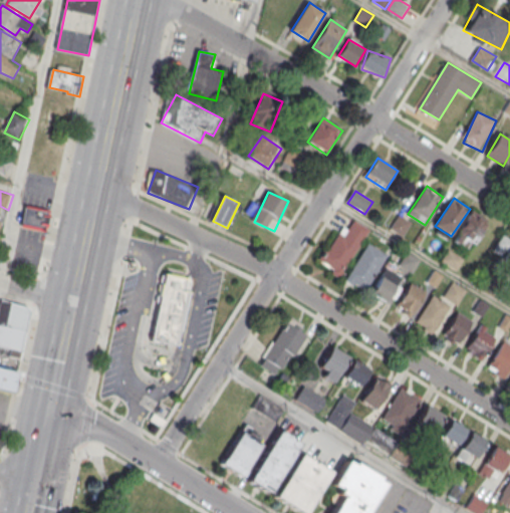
[(46,231),(51,210),(27,205),(22,226),(46,231)]
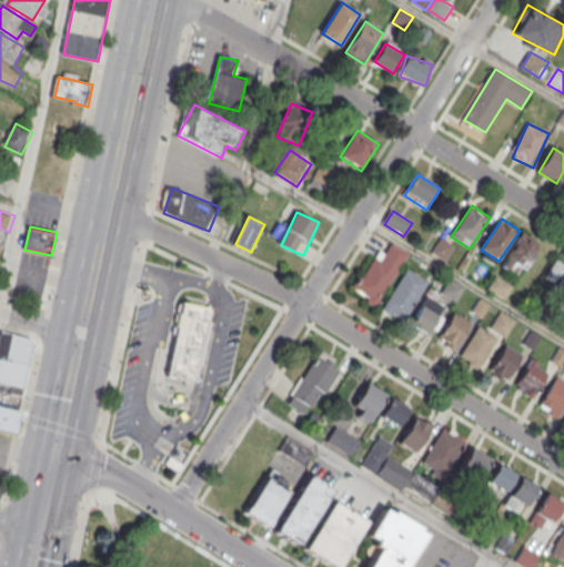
[(542,243),(522,232),(503,266),(522,277),(542,243)]
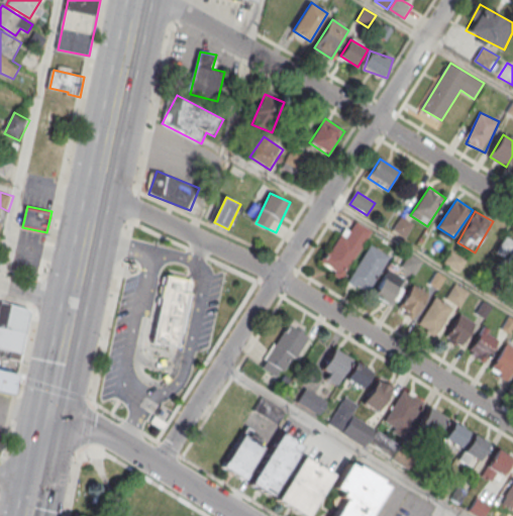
[(416,225),(403,217),(394,231),(407,239),(416,225)]
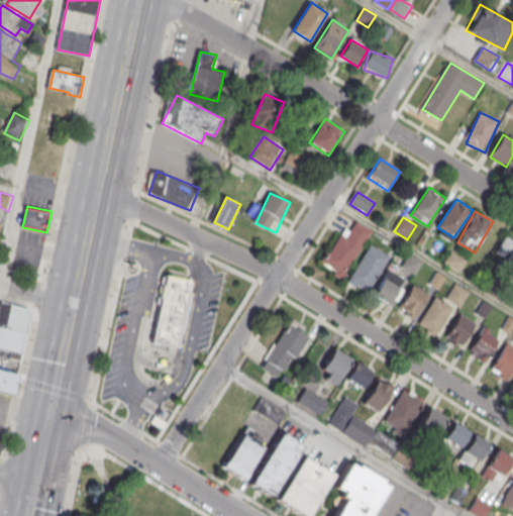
[(374,231),(353,219),(325,267),(345,279),(374,231)]
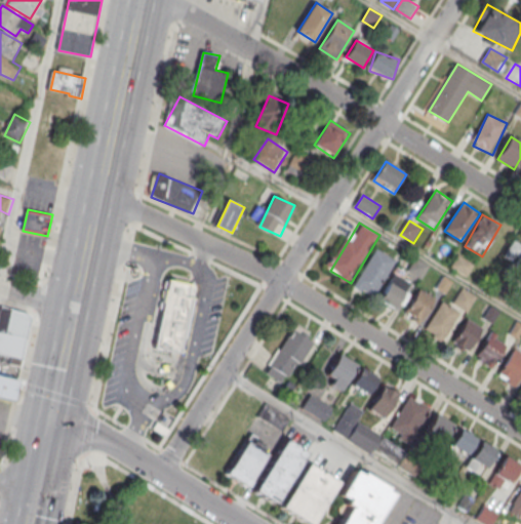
[(520,241),(516,238),(505,257),(520,267),(520,241)]
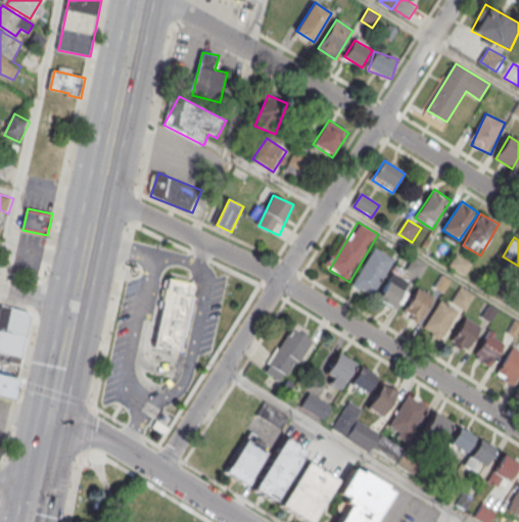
[(354,286),(373,298),(396,262),(377,249),(354,286)]
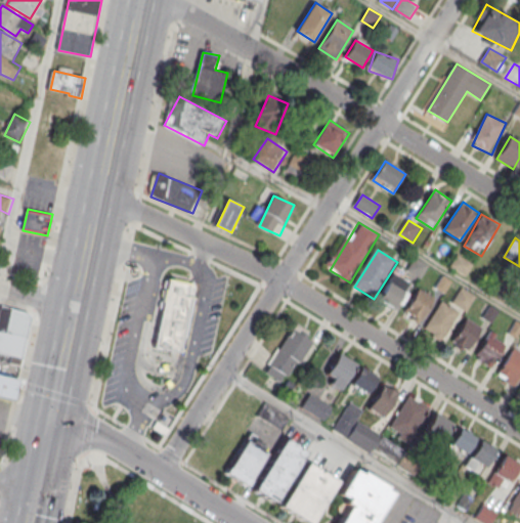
[(430,265),(417,258),(407,274),(422,281),(430,265)]
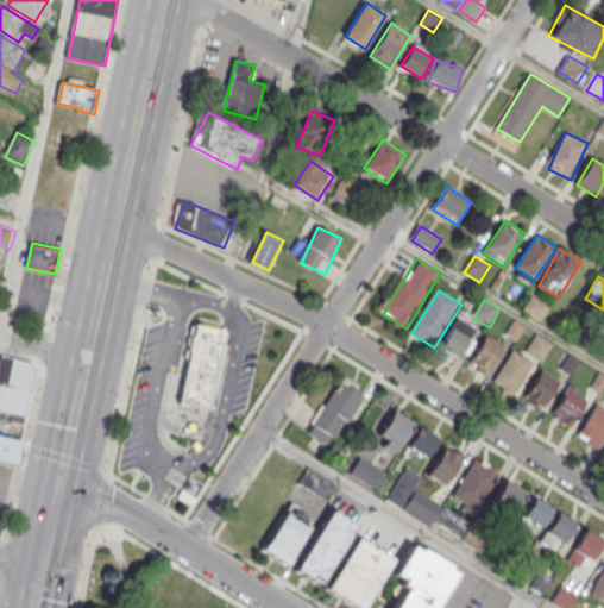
[(477,330),(459,319),(442,346),(460,357),(477,330)]
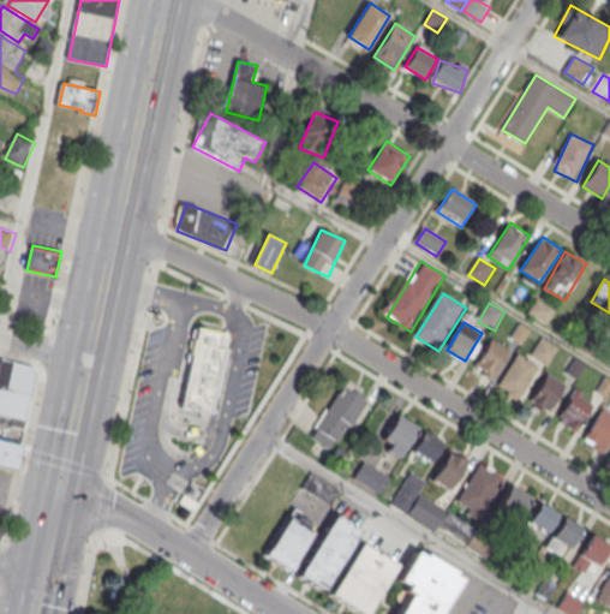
[(201,328),(185,410),(214,415),(231,334),(201,328)]
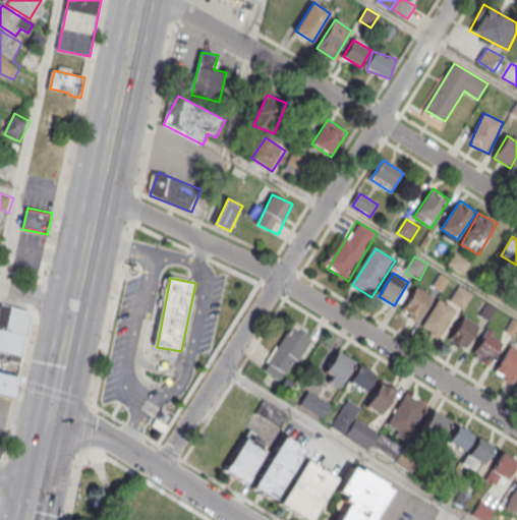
[(474,295),(460,286),(451,301),(465,310),(474,295)]
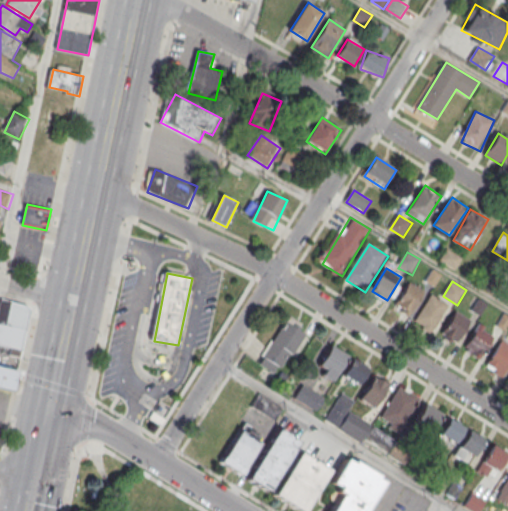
[(425,291),(410,282),(396,304),(410,313),(425,291)]
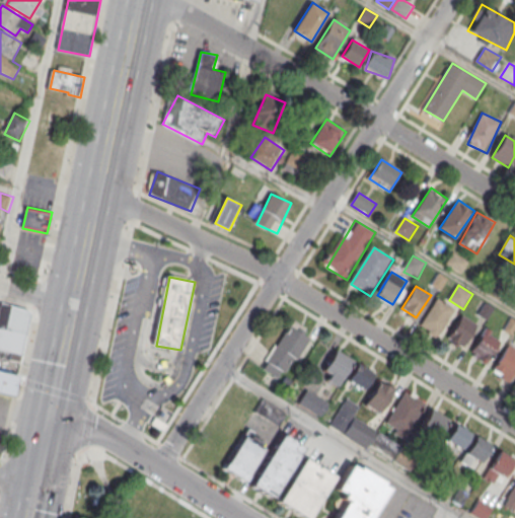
[(423,325),(440,337),(456,310),(439,299),(423,325)]
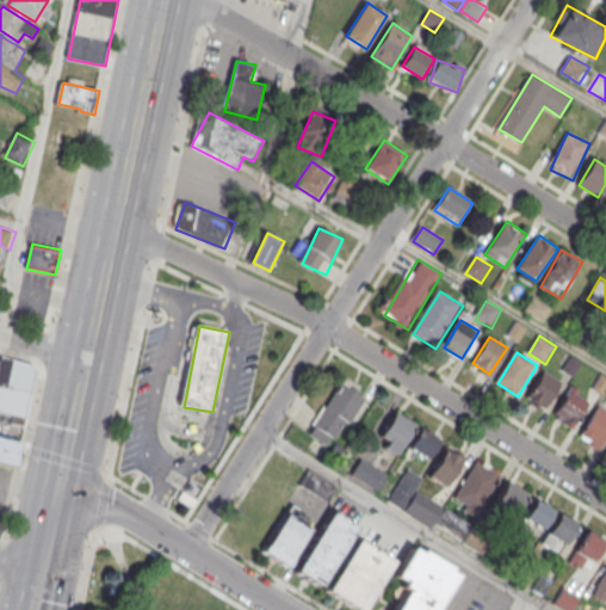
[(0,418),(26,425),(41,365),(4,357),(0,375),(0,418)]
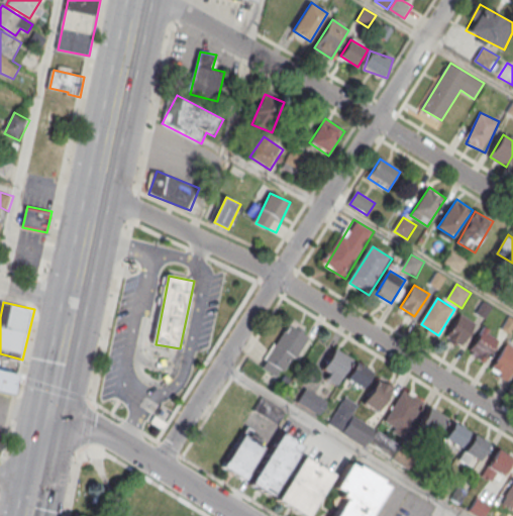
[(477,323),(462,314),(447,336),(463,345),(477,323)]
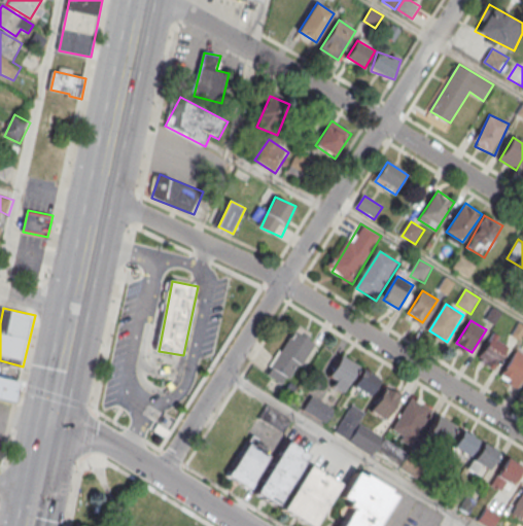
[(271,376),(291,387),(316,344),(309,340),(313,334),(299,325),(271,376)]
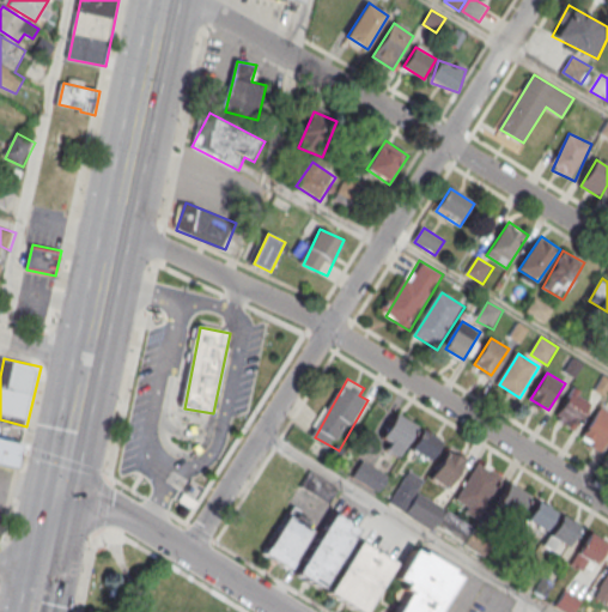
[(591,403),(575,392),(558,418),(575,429),(591,403)]
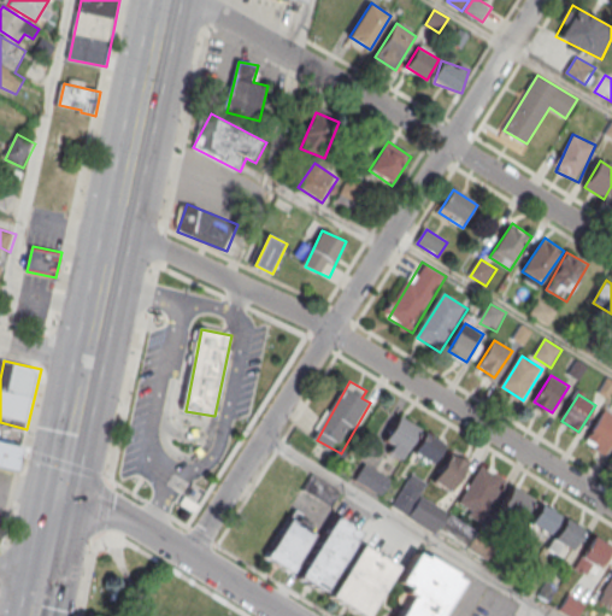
[(611,414),(606,411),(589,438),(607,450),(611,443),(611,414)]
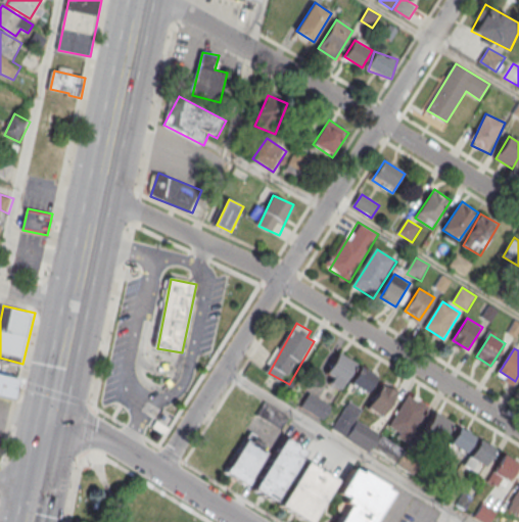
[(341,390),(358,366),(339,352),(322,377),(341,390)]
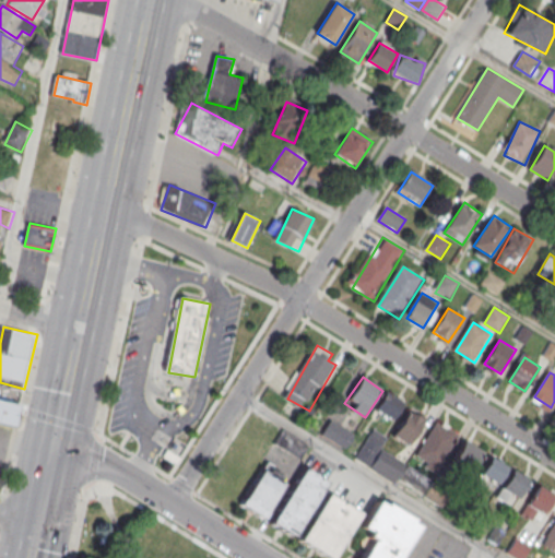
[(393,422),(405,402),(387,392),(376,412),(393,422)]
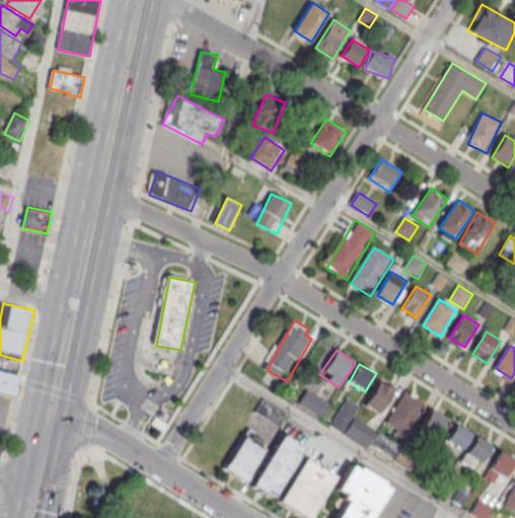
[(0,393),(16,397),(20,376),(0,371),(0,393)]
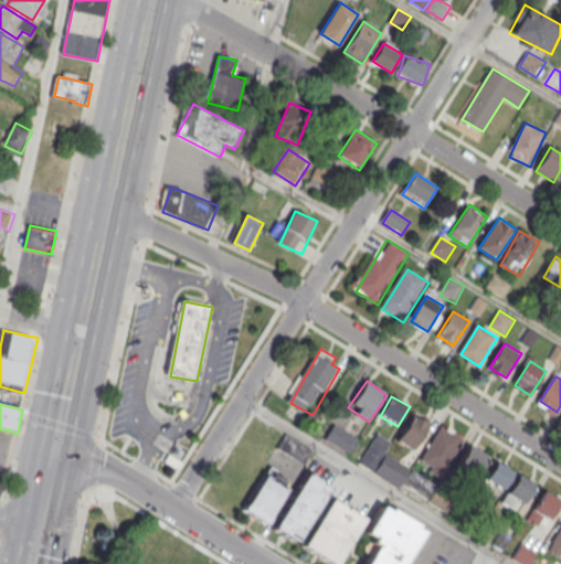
[(416,450),(432,425),(415,415),(400,442),(416,450)]
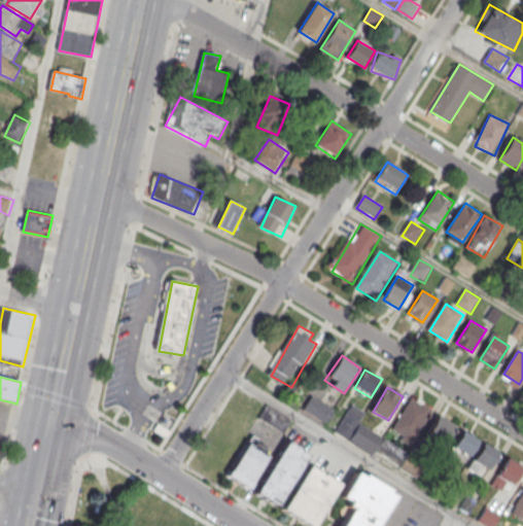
[(412,398),(393,428),(405,435),(402,440),(412,447),(433,412),(412,398)]
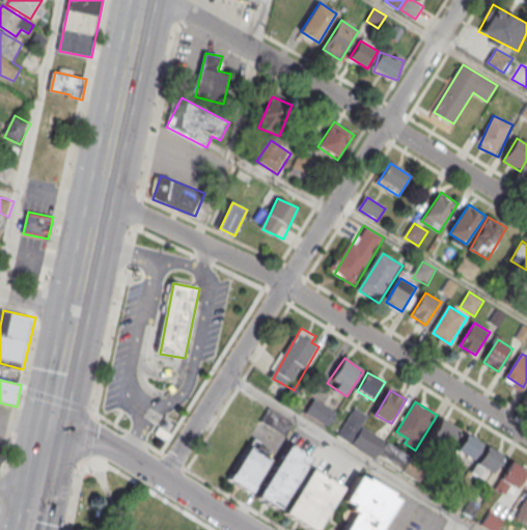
[(462,427),(443,418),(432,440),(450,449),(462,427)]
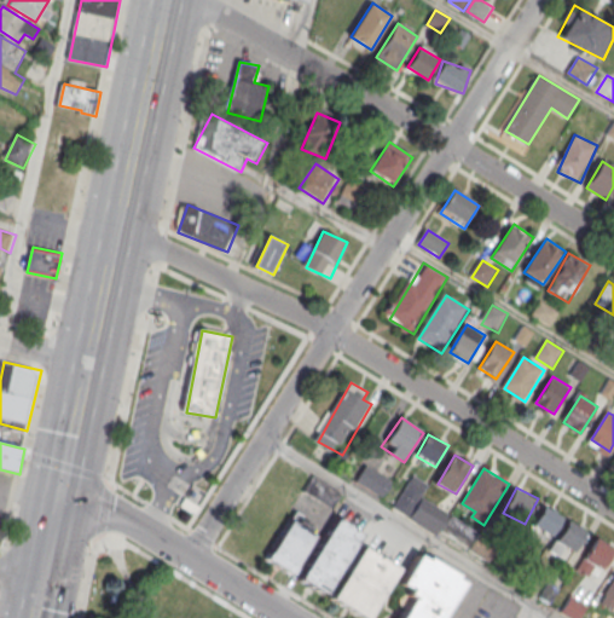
[(450,512),(423,501),(415,521),(440,532),(450,512)]
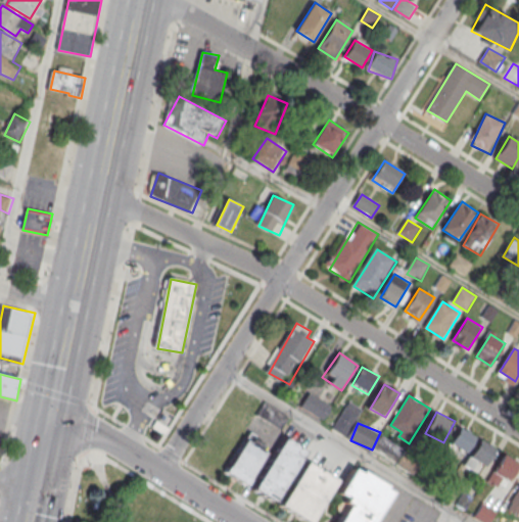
[(452,443),(468,454),(477,437),(461,427),(452,443)]
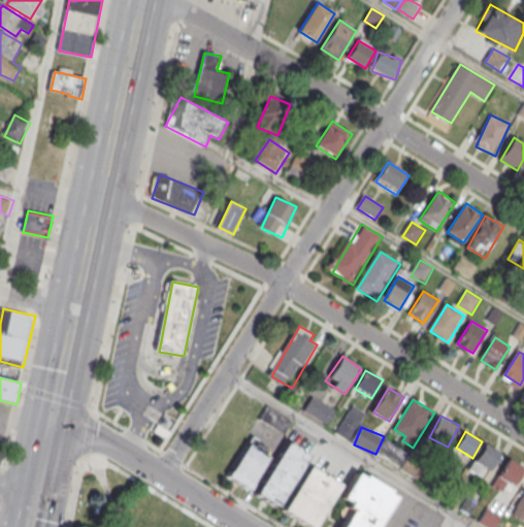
[(255,491),(273,450),(251,439),(232,481),(255,491)]
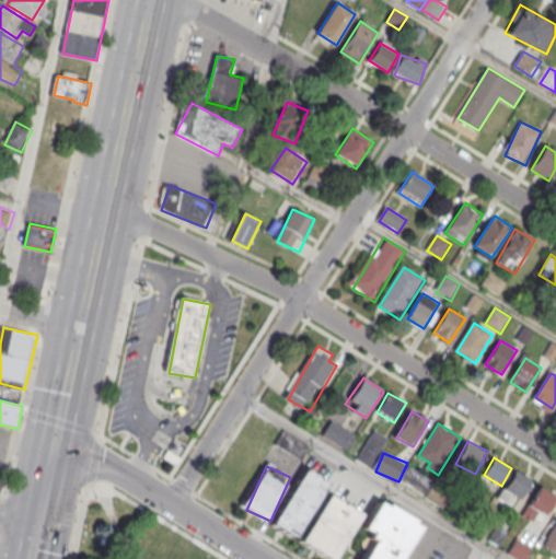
[(274,524),(307,468),(329,482),(297,537),(274,524)]
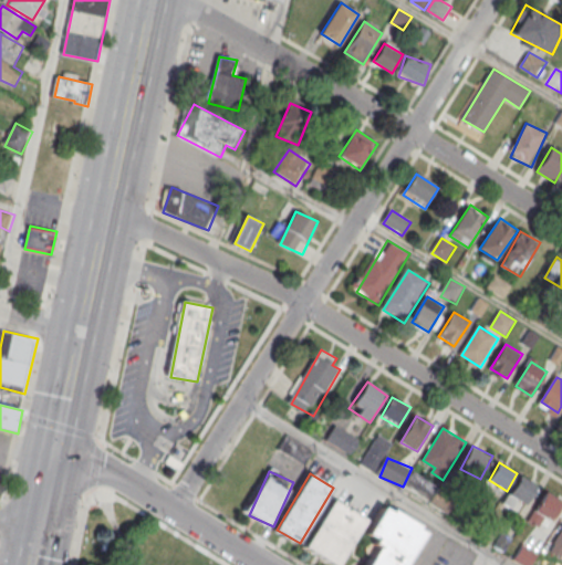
[(538,485),(521,475),(505,503),(513,509),(519,500),(527,505),(538,485)]
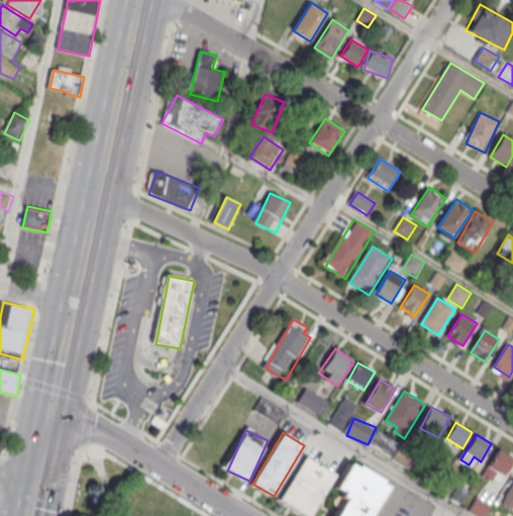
[(500,448),(512,455),(512,465),(505,476),(499,473),(493,483),(483,476),(500,448)]
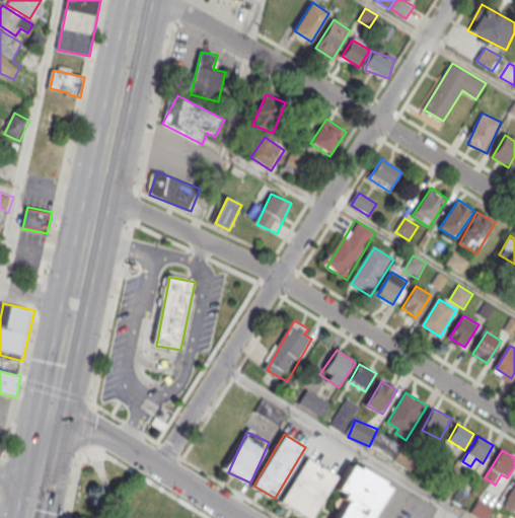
[(304,517),(278,501),(305,458),(336,476),(309,517),(304,517)]
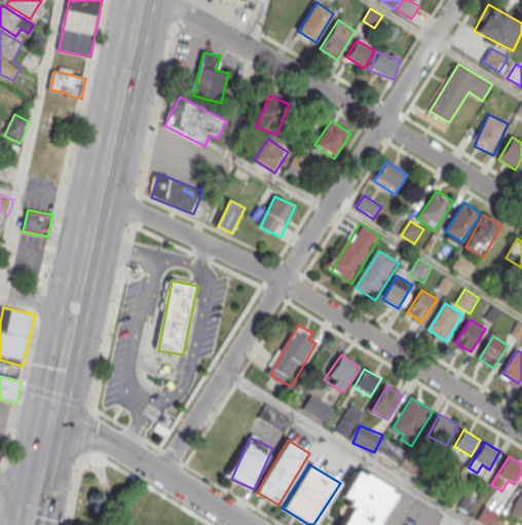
[(341,524),(352,508),(346,504),(349,499),(342,495),(357,472),(363,476),(365,474),(389,488),(387,491),(395,495),(376,524),(341,524)]
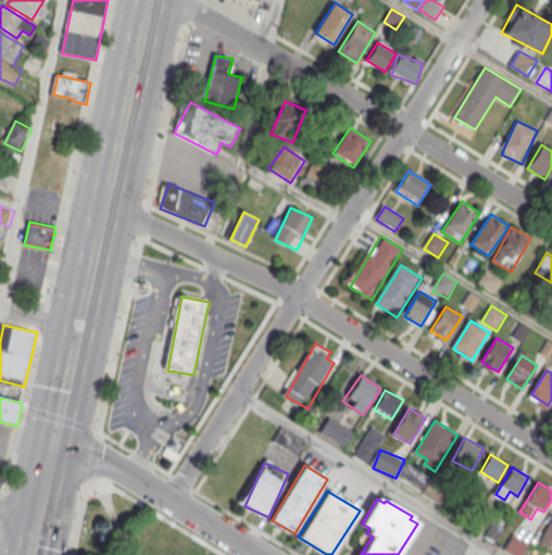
[(551,522),(541,541),(551,546),(551,522)]
